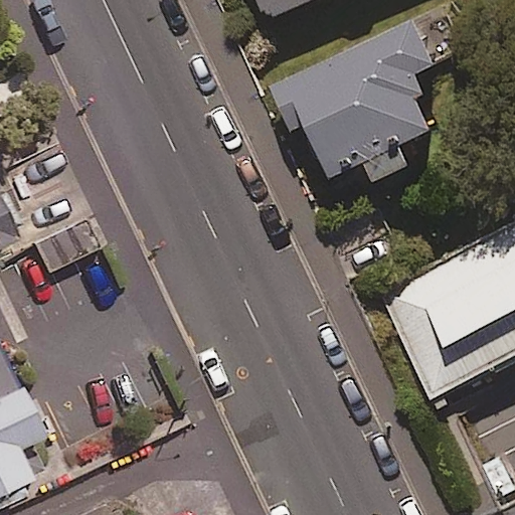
[(313,0),(267,0),(276,17),(313,0)]
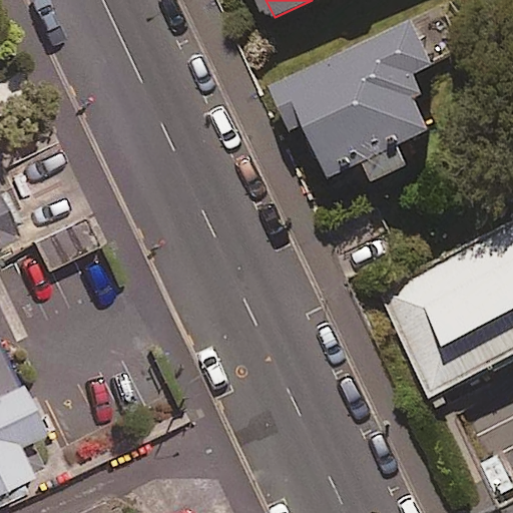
[(444,58),(424,15),(275,85),(296,130),(309,124),(332,174),(370,157),(379,178),(415,161),(405,141),(437,126),(412,72),(444,58)]
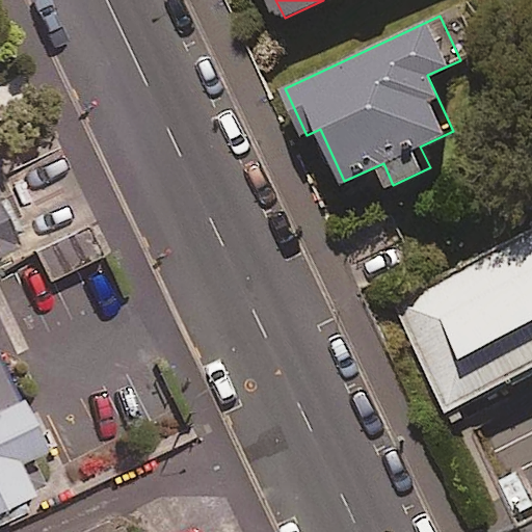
[(0,249),(12,243),(0,216),(0,249)]
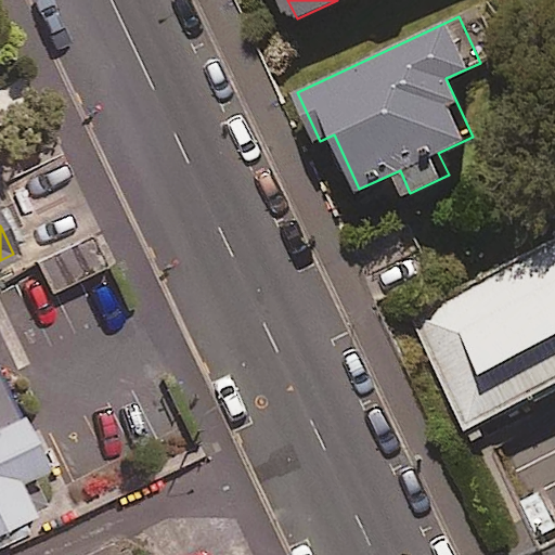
[(110,266),(98,237),(40,262),(52,291),(110,266)]
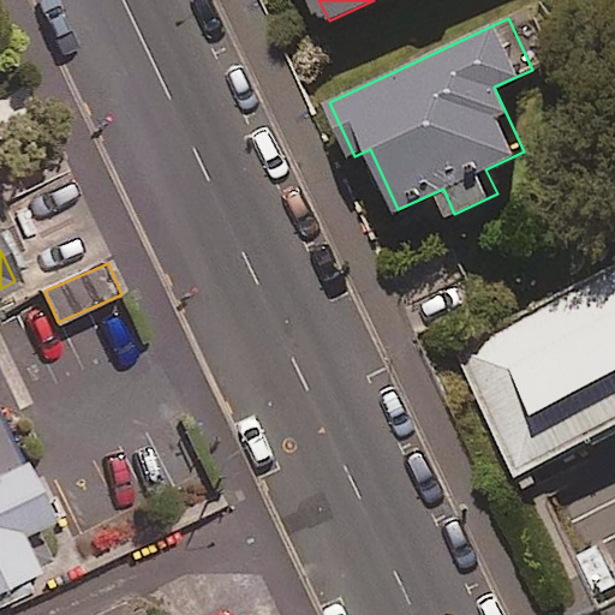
[(514,478),(614,428),(614,267),(451,348),(514,478)]
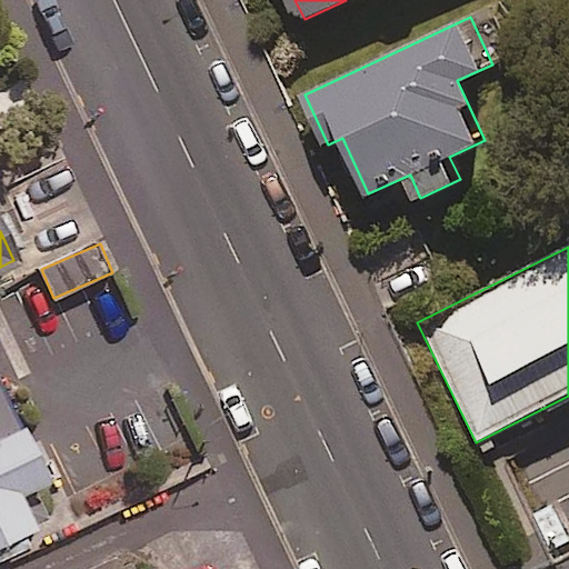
[(43,479),(0,389),(0,553),(36,537),(15,493),(43,479)]
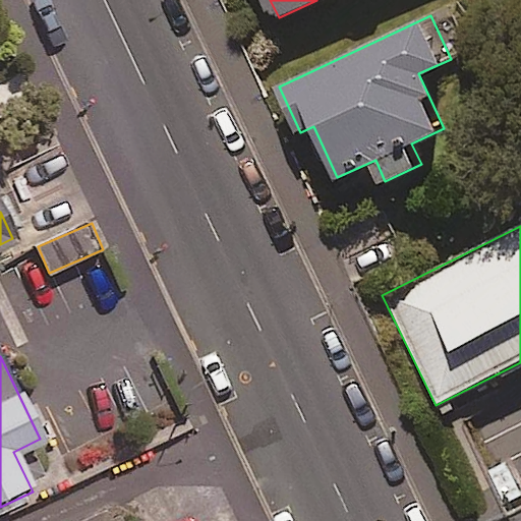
[(110,520),(104,507),(71,520),(110,520)]
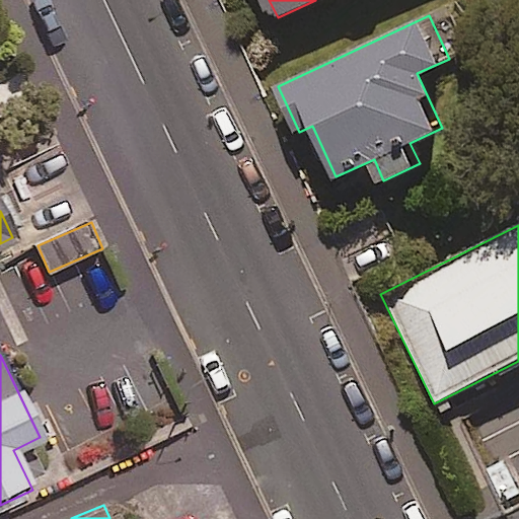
All buildings are outlined.
